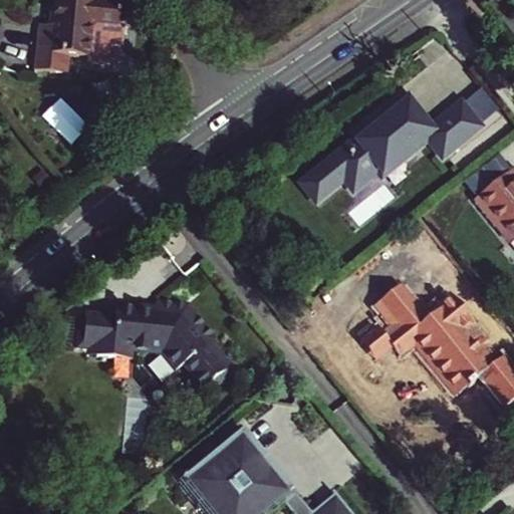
[(81,32),(105,35),(108,10),(43,3),(41,28),(29,26),(24,68),(65,72),(66,56),(78,57),(81,32)]
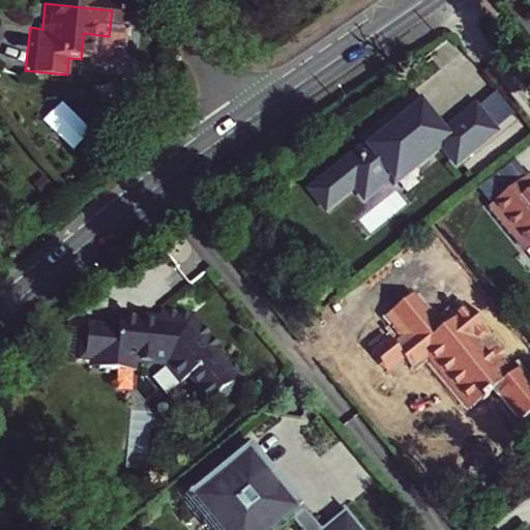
[(342,164),(310,190),(326,211),(357,185),(364,194),(389,174),(393,179),(412,164),(416,169),(433,155),(429,150),(438,142),(455,164),(495,131),(475,108),(442,135),(424,113),(409,125),(404,119),(345,167),(342,164)]
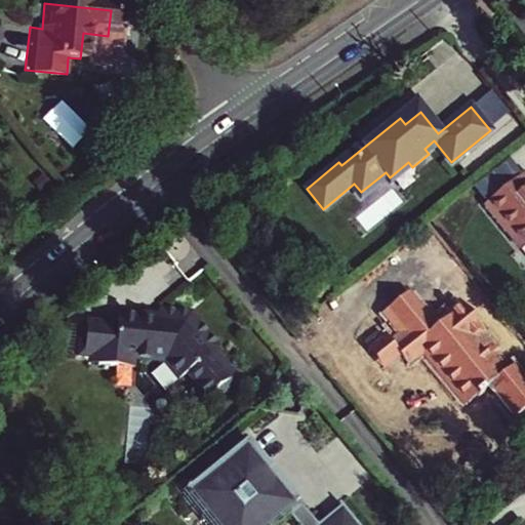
[(510,157),(486,177),(498,193),(523,173),(510,157)]
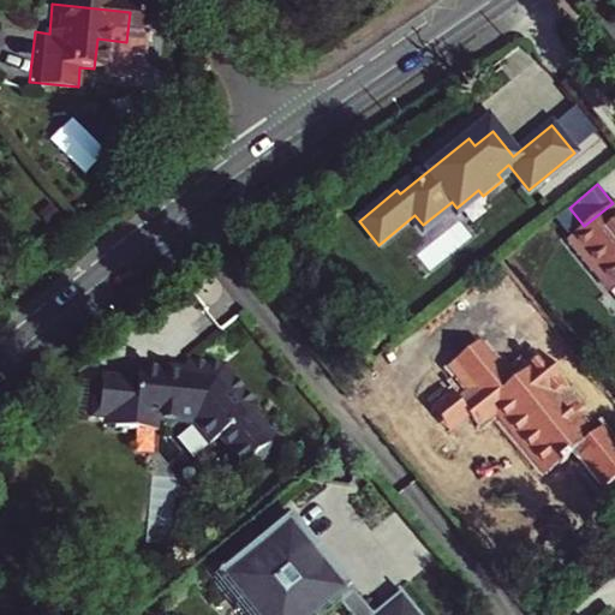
[(610,290),(614,286),(614,268),(607,258),(599,266),(584,246),(614,220),(614,204),(613,203),(584,226),(568,239),(610,290)]
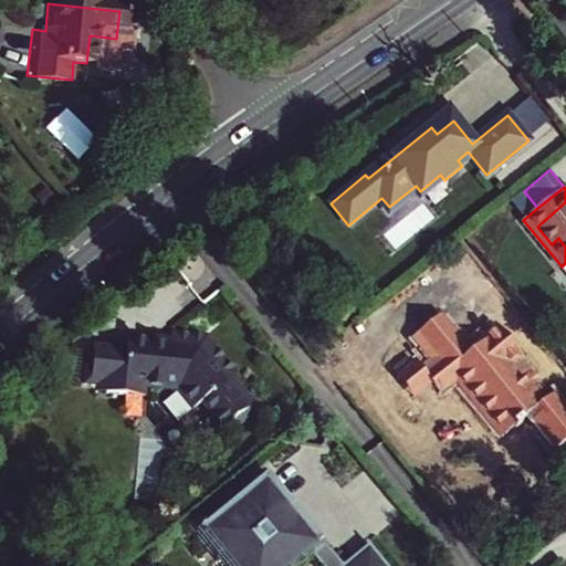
[(565,202),(537,227),(552,244),(558,238),(565,247),(565,202)]
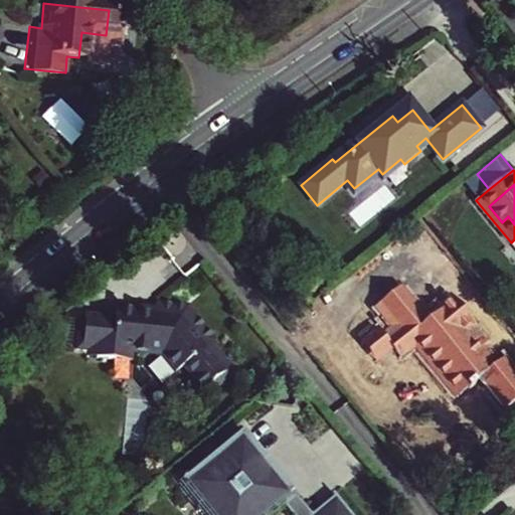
[(137,305),(136,316),(152,317),(153,306),(137,305)]
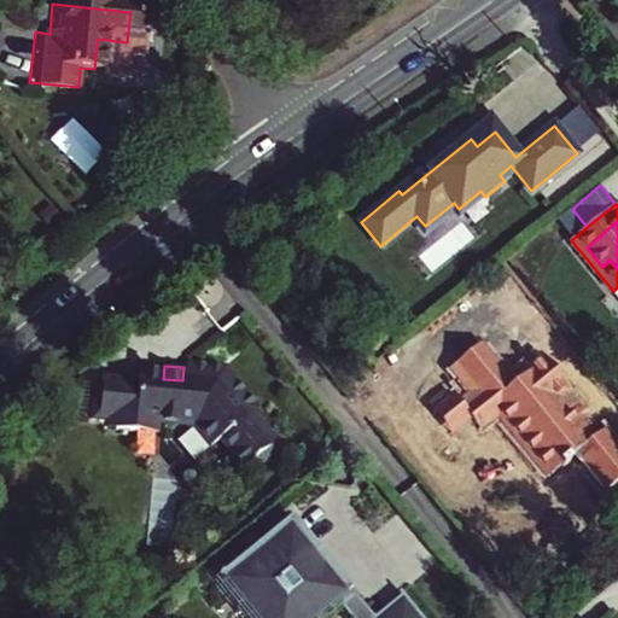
[(249,477),(270,459),(266,453),(274,445),(261,431),(260,432),(249,418),(255,413),(220,372),(184,367),(182,380),(163,379),(135,377),(135,386),(99,383),(98,390),(91,389),(87,424),(99,425),(112,426),(111,435),(153,438),(155,429),(190,432),(207,453),(216,444),(228,459),(227,459),(239,474),(244,471),(249,477)]
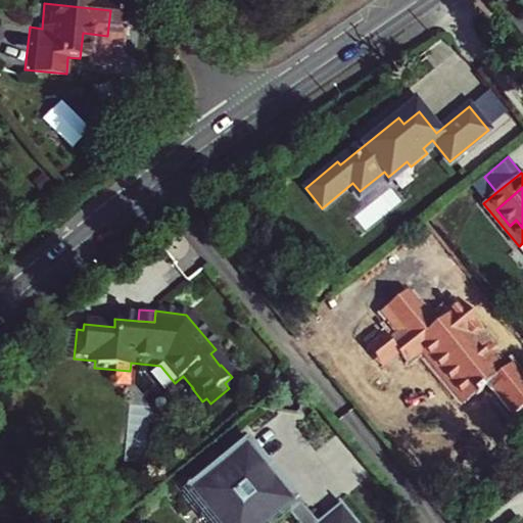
[(232,377),(225,383),(229,388),(236,382),(232,377)]
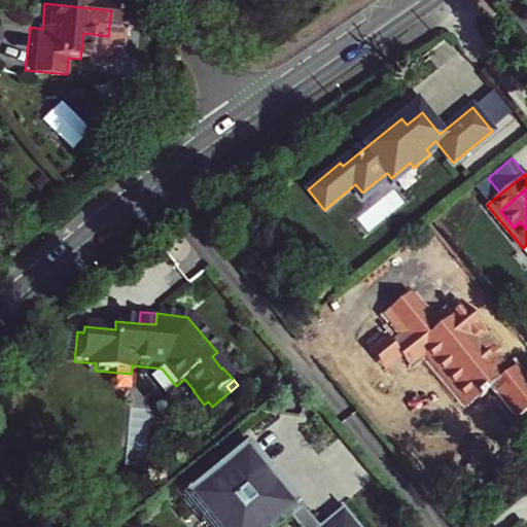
[(250,443),(188,494),(215,526),(276,526),(282,523),(280,521),(288,514),(299,526),(361,526),(352,515),(337,526),(319,526),(285,485),(281,488),(267,470),(270,466),(250,443)]
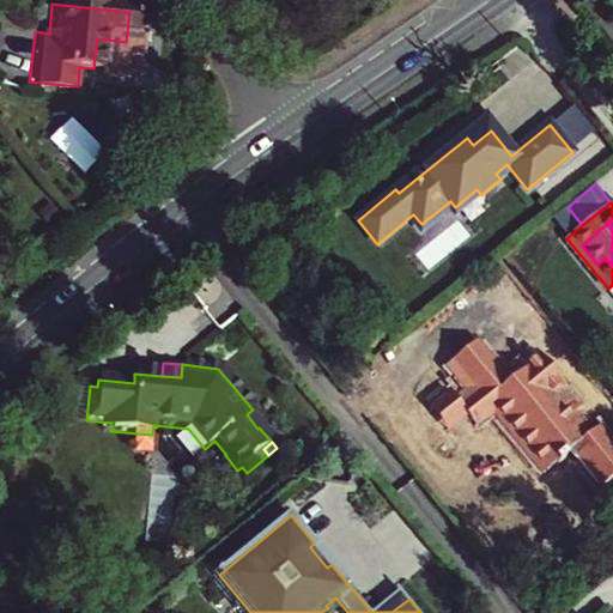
[(332,564),(314,542),(310,547),(327,568),(332,564)]
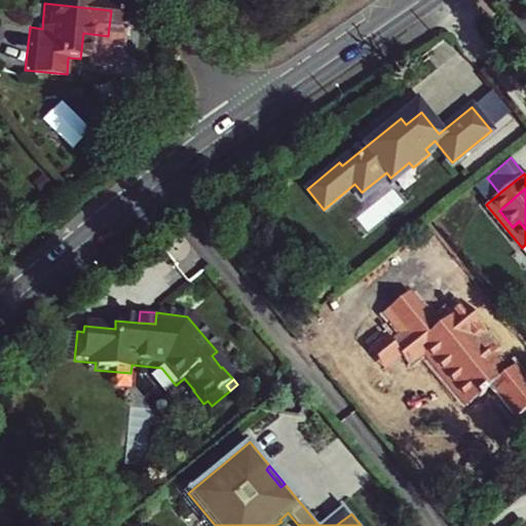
[(345,506),(321,525),(336,525),(351,514),(345,506)]
